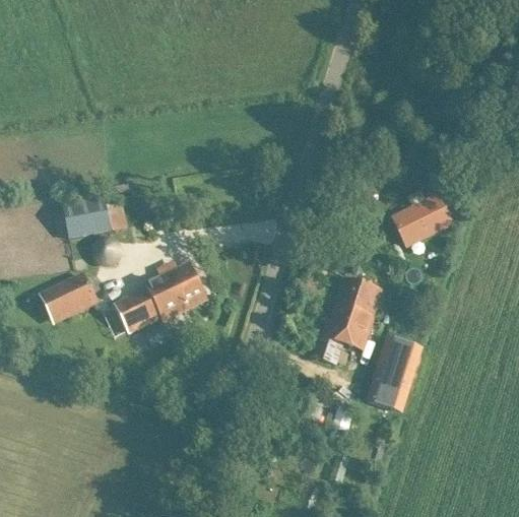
[(438,191),(391,214),(405,243),(452,219),(438,191)]
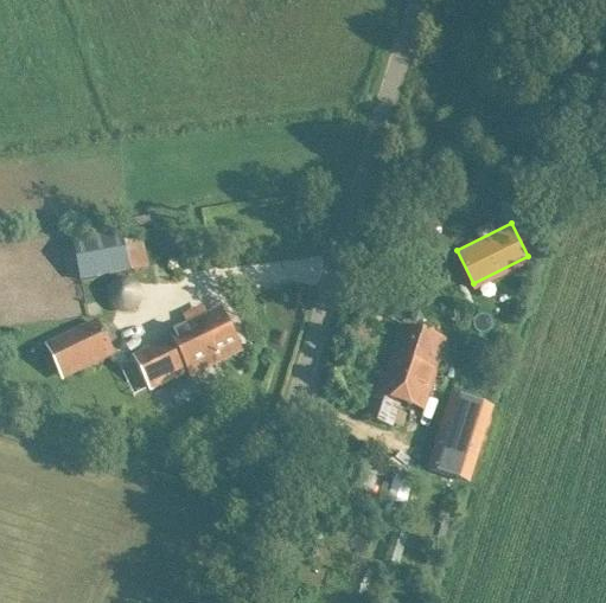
[(74,239),(81,278),(131,269),(123,230),(74,239)]
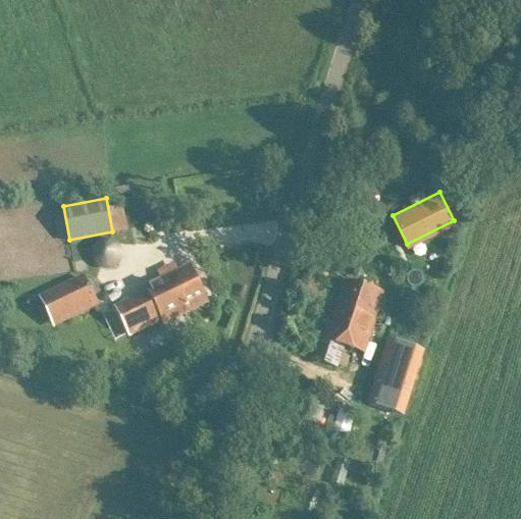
[(114,341),(131,332),(147,324),(147,325),(180,309),(181,313),(208,300),(191,265),(147,287),(148,290),(115,306),(116,307),(101,314),(114,341)]
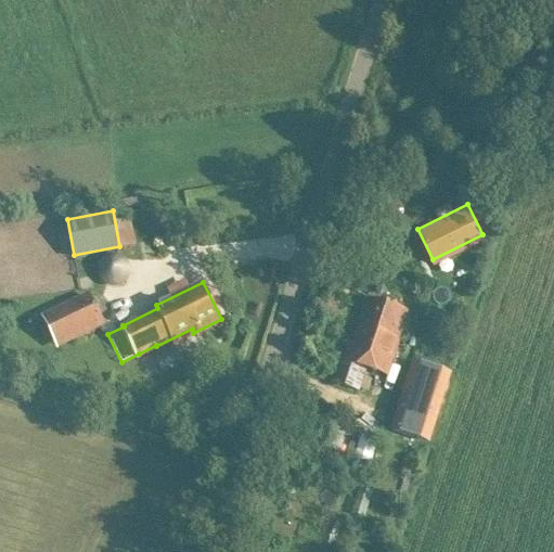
[(42,316),(58,346),(105,323),(90,293),(42,316)]
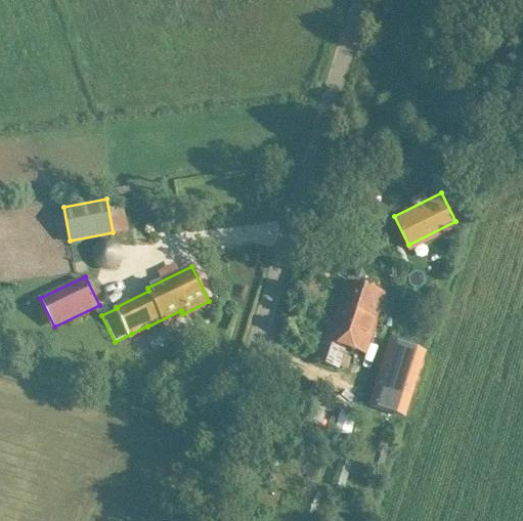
[(366,352),(372,335),(386,292),(349,280),(335,322),(330,321),(317,359),(340,366),(346,345),(366,352)]
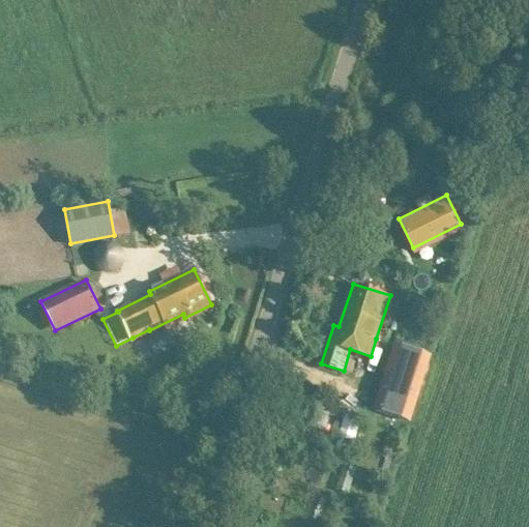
[(398,344),(377,409),(409,419),(430,353),(398,344)]
